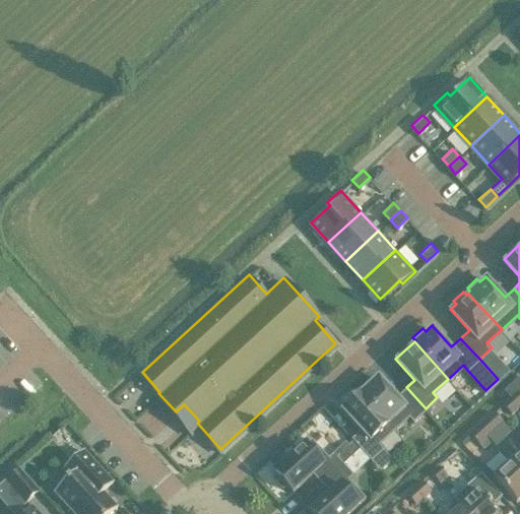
[(492,347),(479,359),(499,379),(510,368),(492,347)]
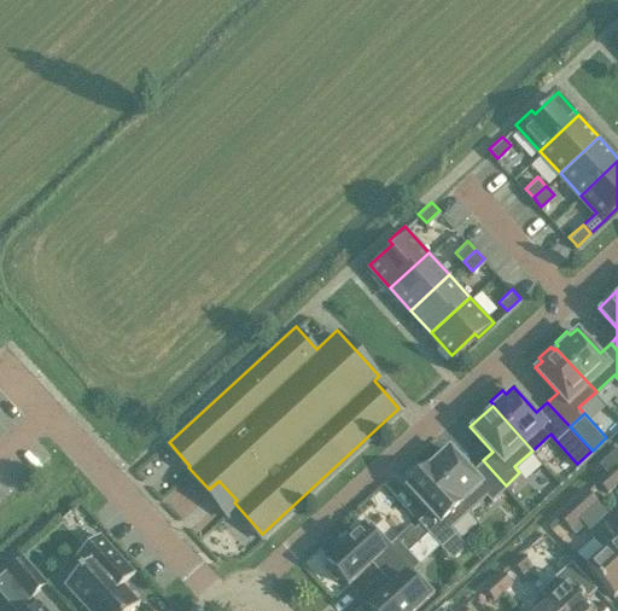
[(617,443),(600,460),(607,469),(616,460),(617,461),(617,443)]
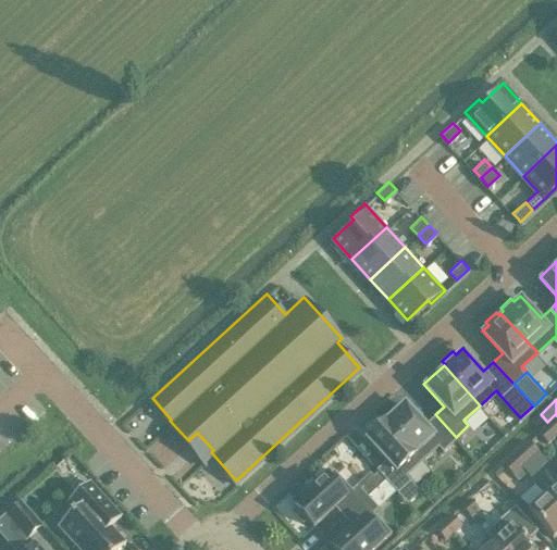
[(387,417),(386,419),(422,458),(437,444),(443,449),(456,437),(435,414),(425,424),(405,401),(398,408),(395,404),(384,414),(387,417)]
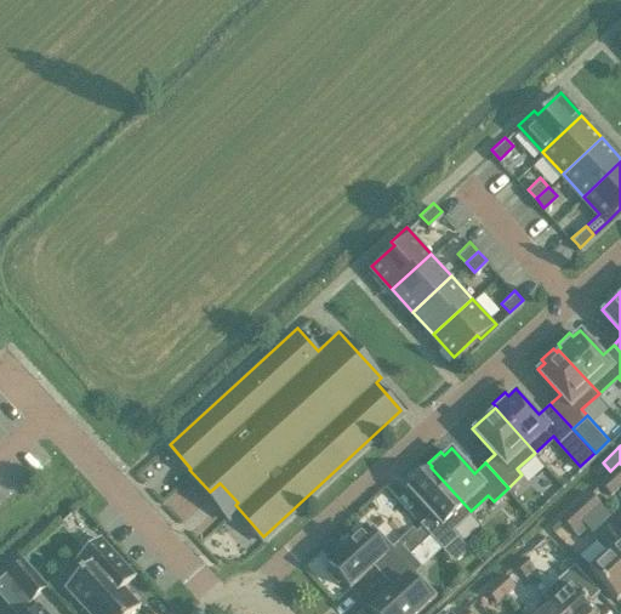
[(610,471),(620,482),(620,481),(620,464),(619,462),(610,471)]
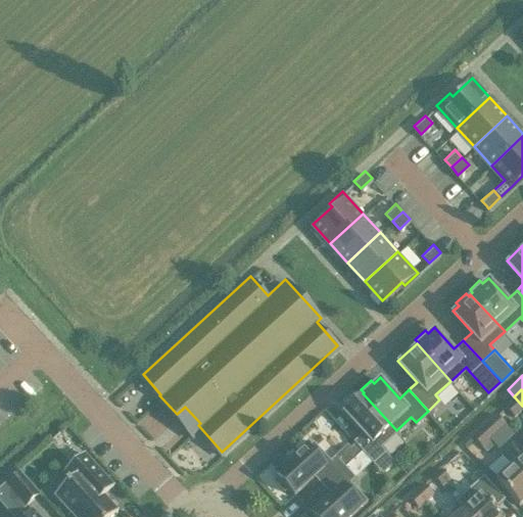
[(396,430),(363,393),(343,411),(364,432),(354,439),(355,440),(362,448),(374,460),(385,449),(381,444),(396,430)]
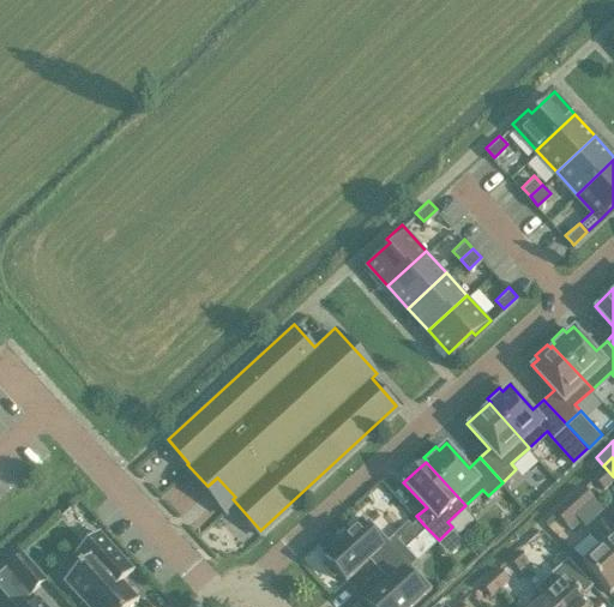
[(613,476),(603,466),(595,473),(605,484),(613,476)]
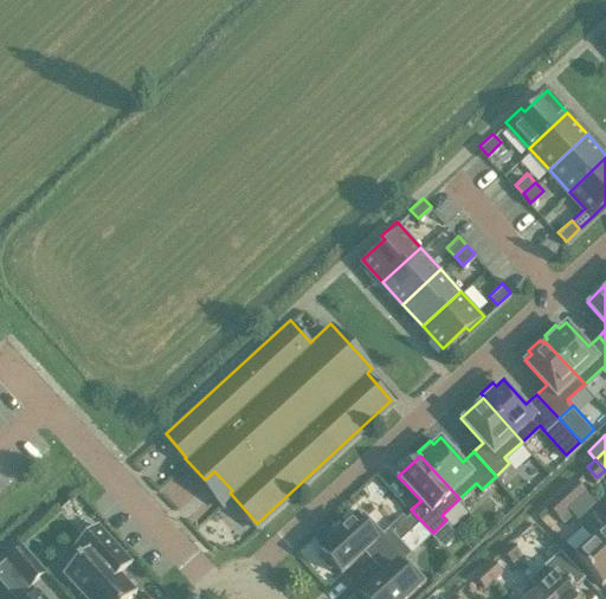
[(558,494),(567,504),(577,496),(566,485),(558,494)]
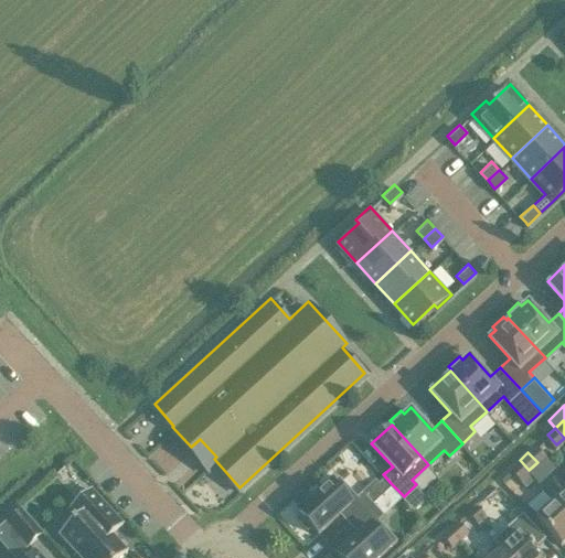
[(529,470),(520,460),(512,467),(521,478),(529,470)]
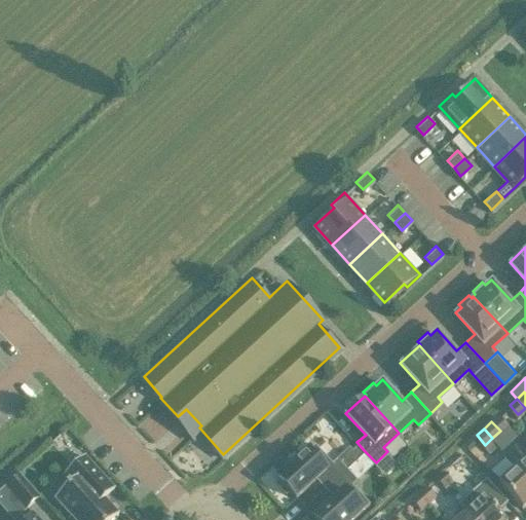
[(317,476),(327,485),(347,467),(338,455),(332,460),(314,441),(277,475),(280,478),(277,480),(286,490),(289,487),(296,495),(317,476)]
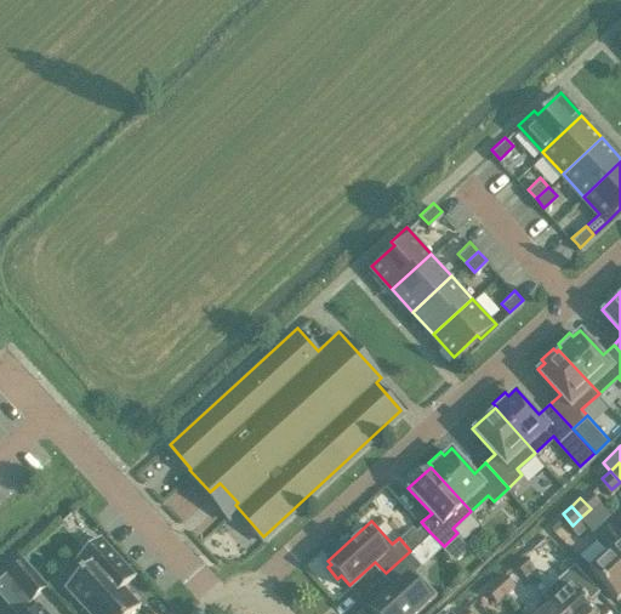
[(414,523),(398,538),(410,551),(431,532),(422,523),(417,527),(414,523)]
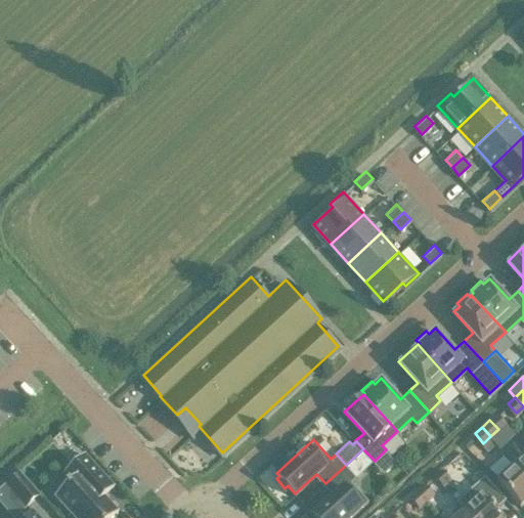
[(113,484),(114,483),(84,450),(63,469),(71,477),(54,492),(78,517),(106,517),(118,508),(103,492),(113,484)]
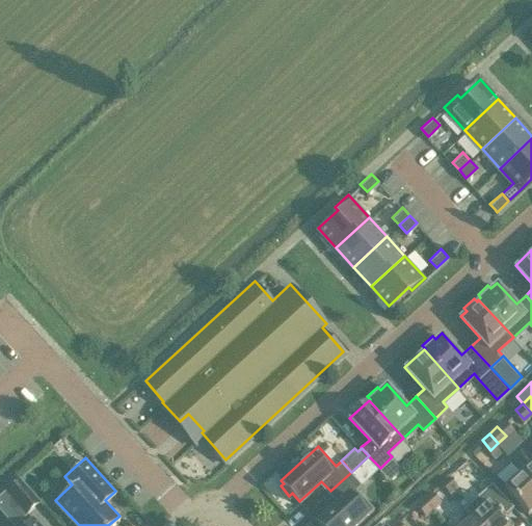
[(531,458),(522,469),(531,479),(531,458)]
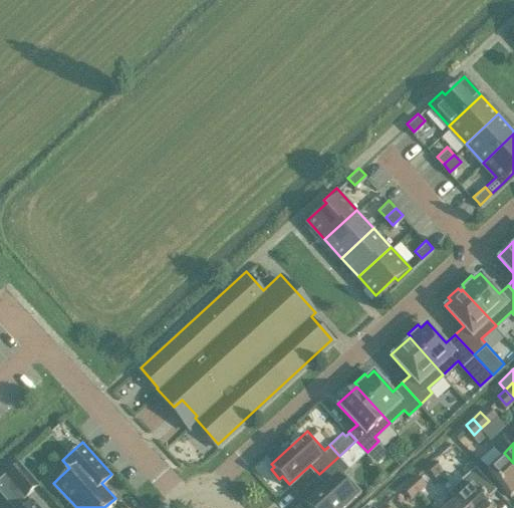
[(513,489),(513,463),(504,453),(488,468),(511,493),(513,489)]
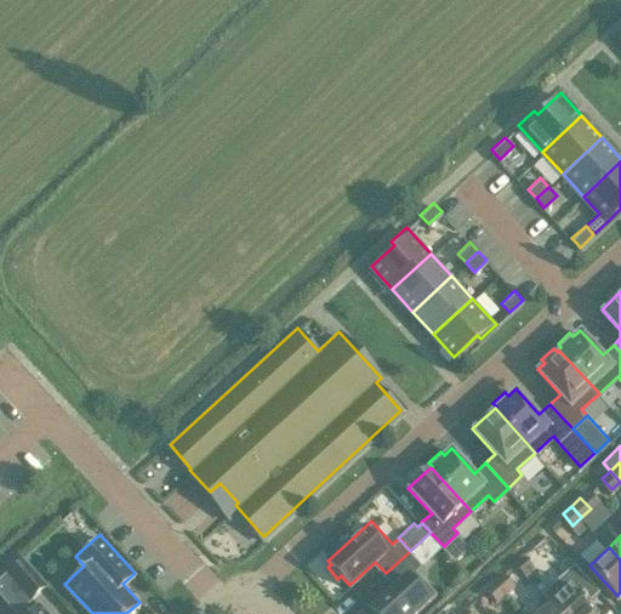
[(410,551),(386,573),(396,585),(371,608),(376,613),(411,613),(437,591),(416,569),(422,563),(410,551)]
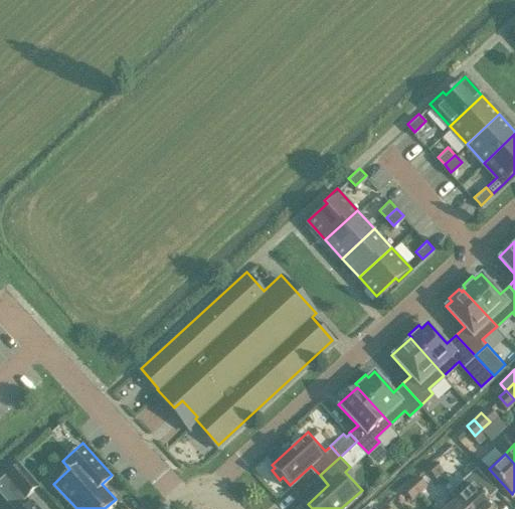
[(436,474),(443,467),(435,458),(427,465),(436,474)]
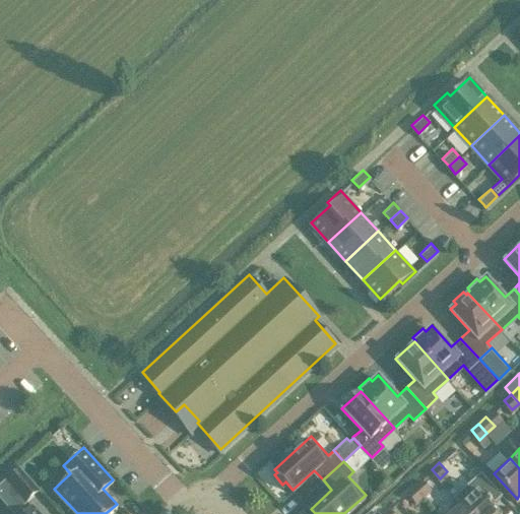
[(6,478),(24,499),(39,488),(19,466),(6,478)]
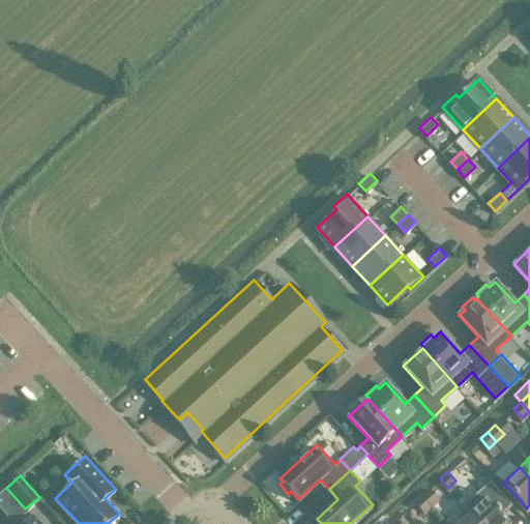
[(431,487),(423,494),(432,503),(439,496),(431,487)]
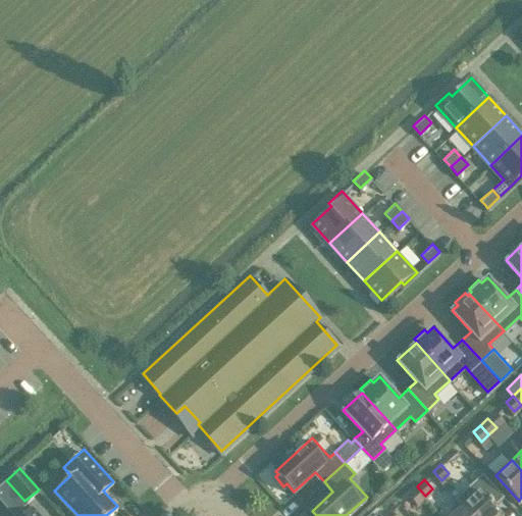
[(425,496),(417,486),(409,493),(418,502),(425,496)]
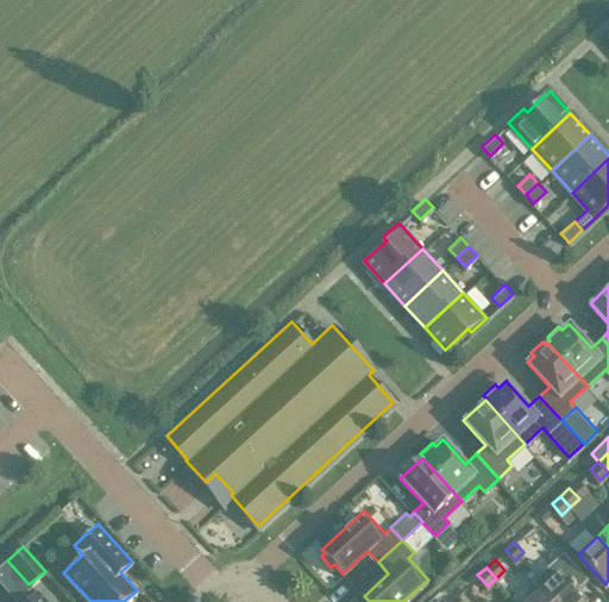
[(540,588),(552,601),(585,601),(588,601),(560,570),(540,588)]
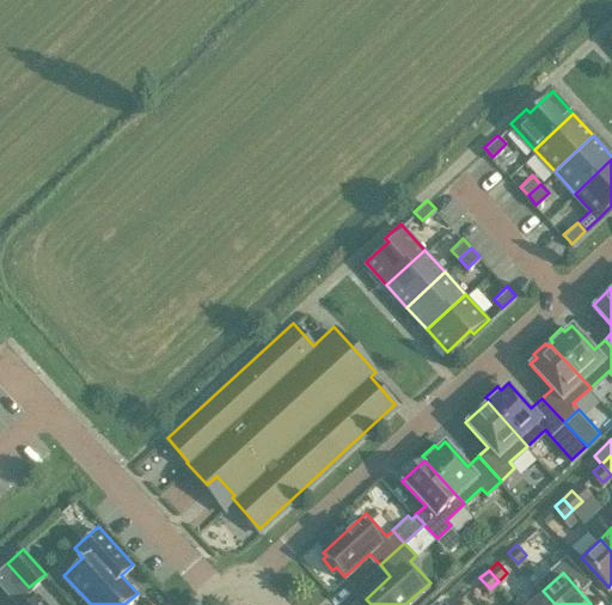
[(555,604),(543,591),(527,604),(555,604)]
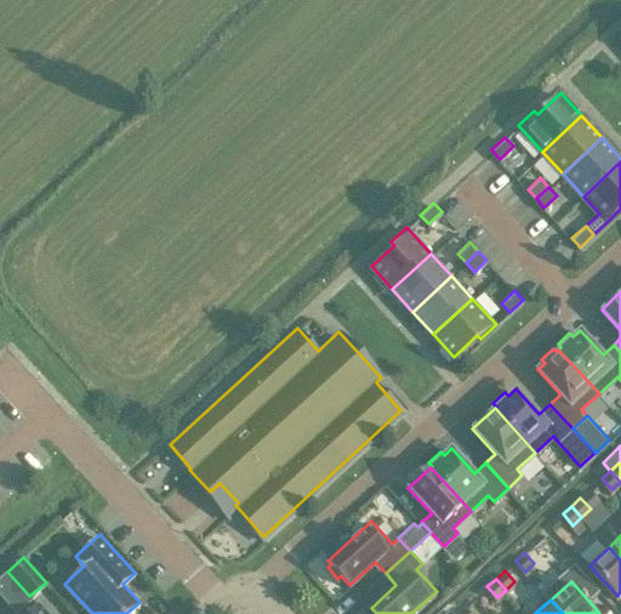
[(50,613),(41,603),(29,613),(50,613)]
